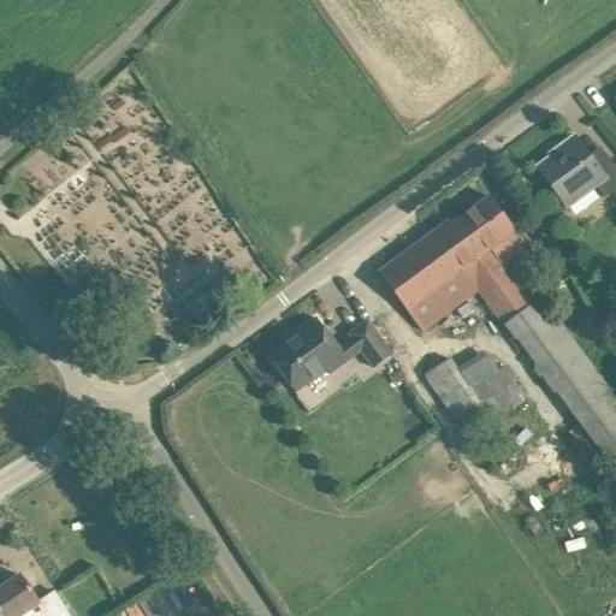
[(551,158),(538,167),(568,208),(596,187),(605,199),(615,189),(615,167),(605,153),(593,163),(576,138),(564,148),(561,144),(549,154),(551,158)]
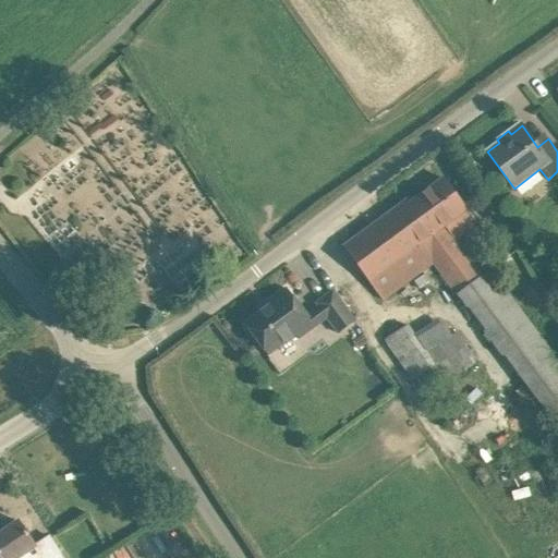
[(407,201),(343,247),(384,301),(434,264),(557,429),(557,363),(489,271),(483,277),(446,227),(468,210),(444,179),(410,205),(407,201)]
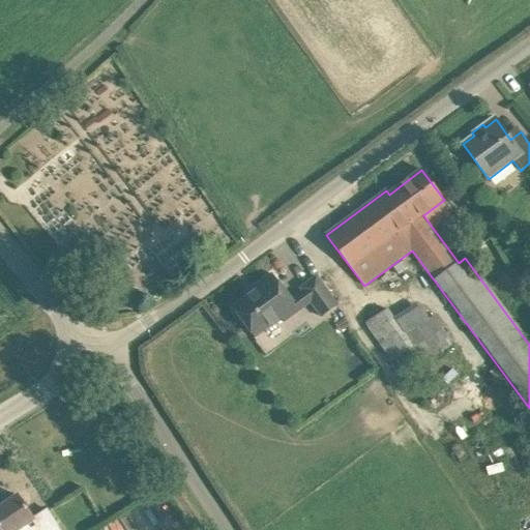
[(296,307),(272,274),(257,286),(259,289),(233,308),(235,312),(233,314),(241,325),(244,323),(251,332),(276,314),(281,319),(296,307)]
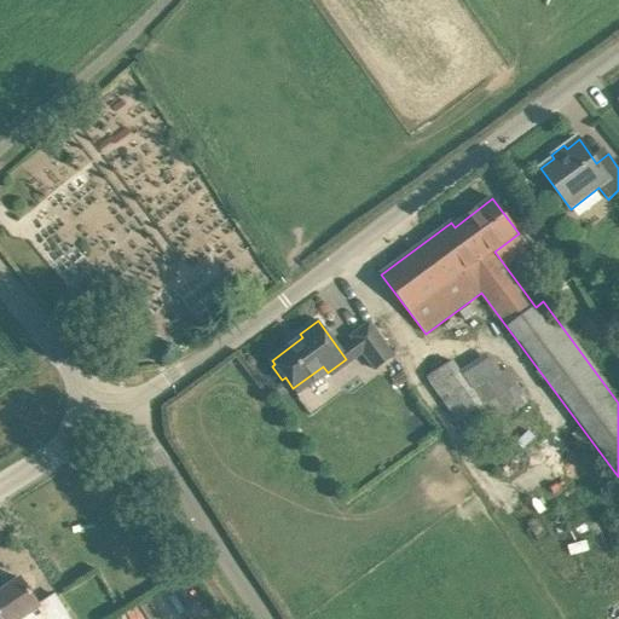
[(370,324),(351,337),(376,371),(394,357),(370,324)]
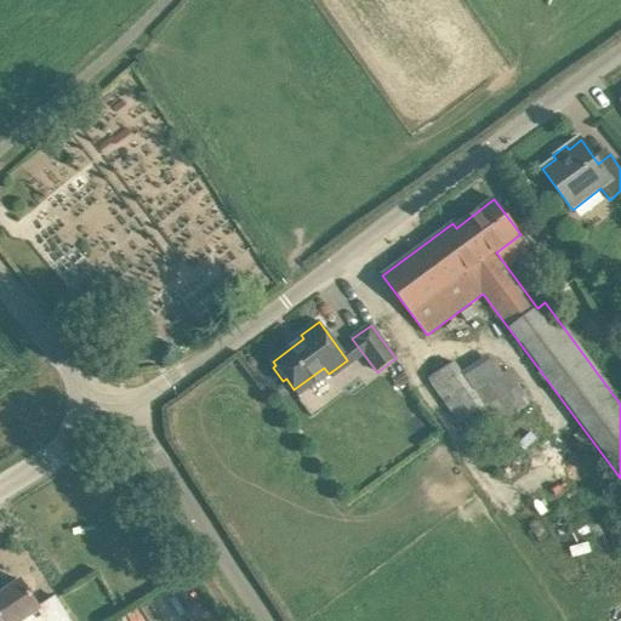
[(454,363),(428,379),(457,425),(465,421),(477,439),(530,405),(518,386),(513,388),(493,357),(462,376),(454,363)]
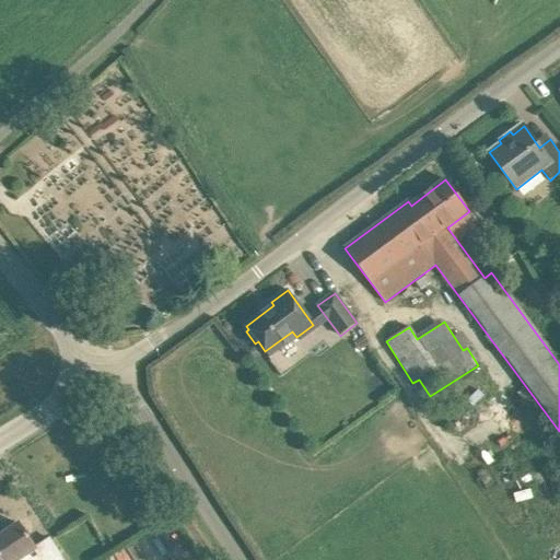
[(0,558),(1,559),(55,559),(61,556),(50,538),(35,548),(19,524),(0,536),(0,558)]
